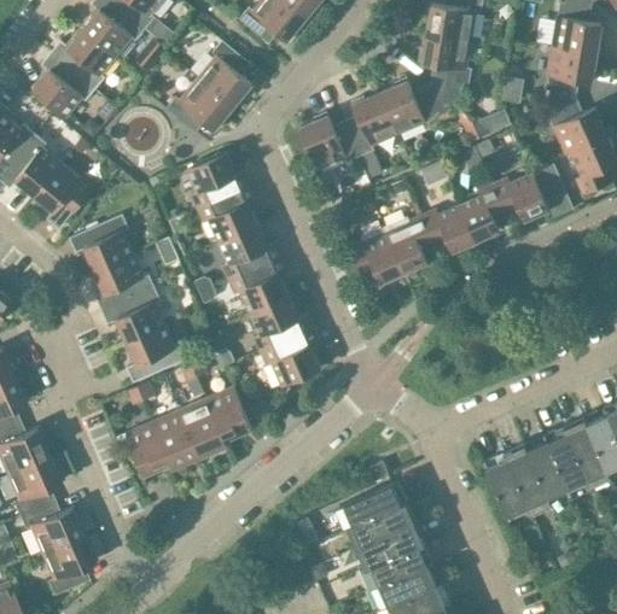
[(144,29),(108,0),(93,0),(89,5),(98,11),(82,29),(115,56),(129,39),(134,42),(144,29)]
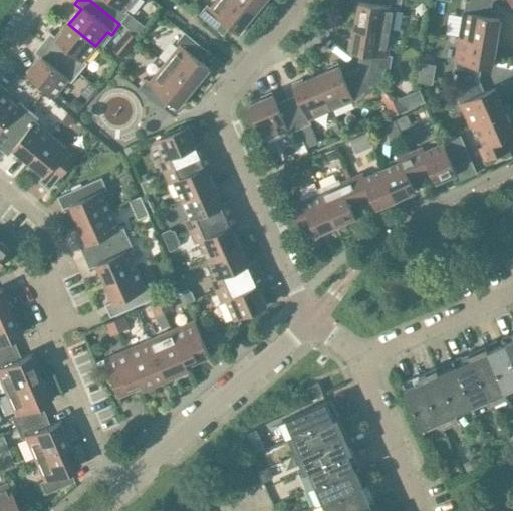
[(89,0),(119,24),(127,15),(123,12),(134,0),(89,0)]
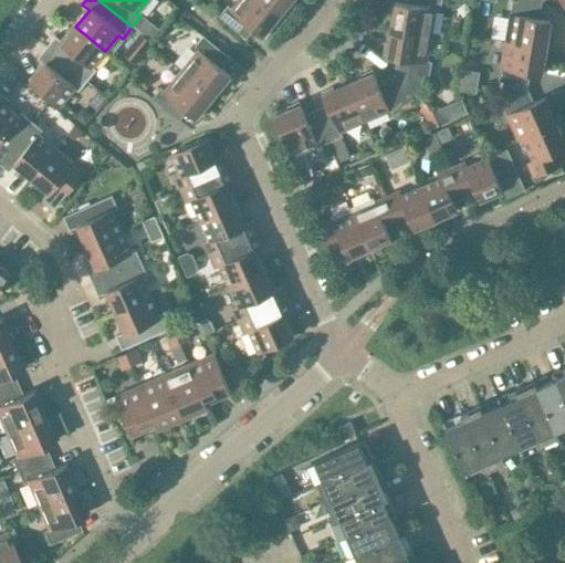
[(269,30),(279,18),(258,0),(239,0),(231,11),(227,8),(218,19),(240,38),(249,28),(263,40),(271,31),(269,30)]
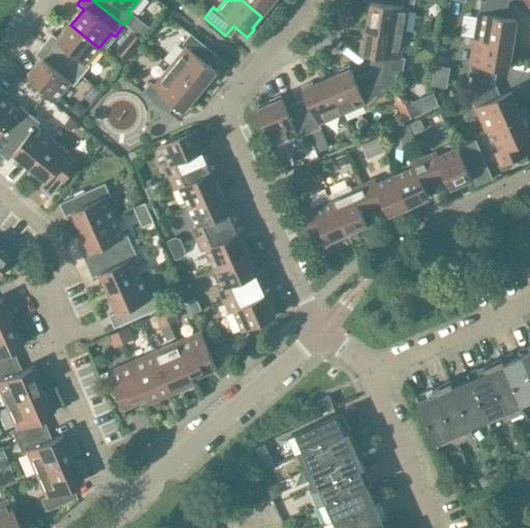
[(275,0),(242,0),(261,17),(275,0)]
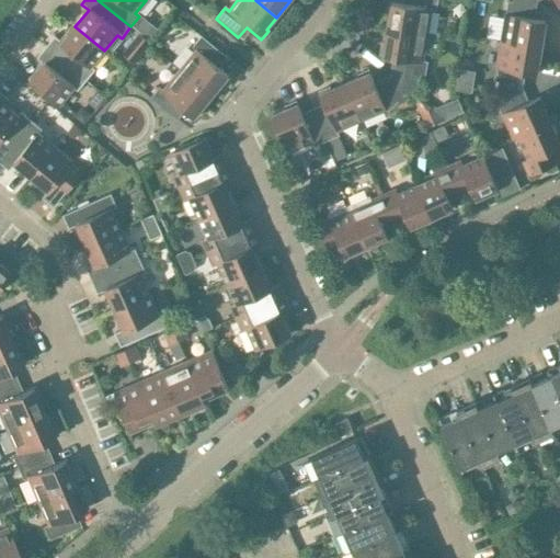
[(435,13),(437,0),(408,0),(407,8),(388,4),(386,15),(388,16),(386,32),(426,38),(431,12),(435,13)]
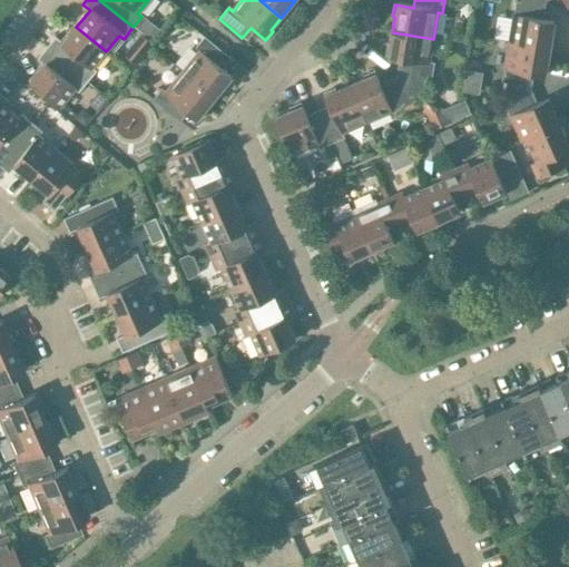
[(545,3),(540,0),(520,0),(520,5),(514,3),(512,17),(508,44),(549,51),(553,23),(541,21),(545,3)]
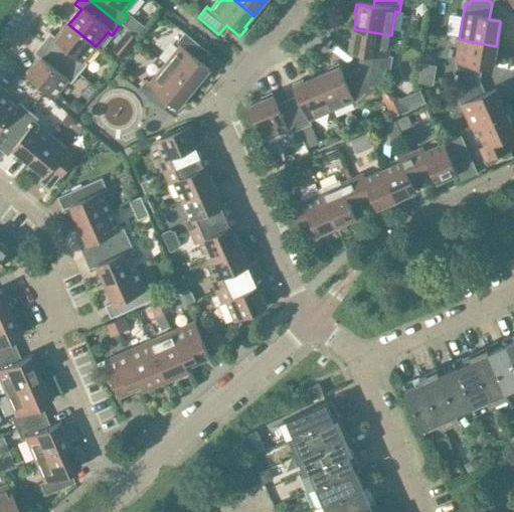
[(96,46),(68,24),(55,40),(49,35),(41,44),(78,74),(87,65),(82,62),(96,46)]
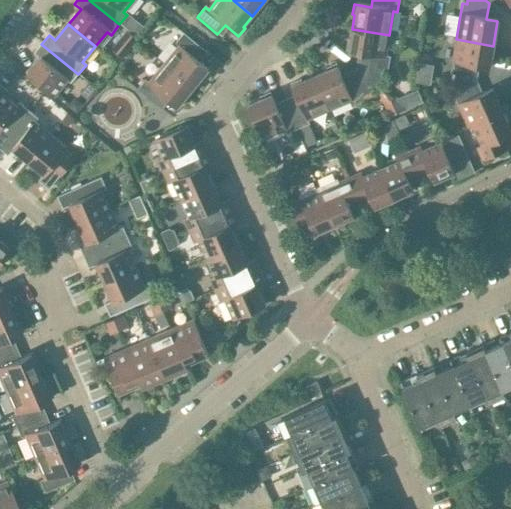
[(385,58),(389,35),(352,29),(350,42),(347,42),(345,52),(363,55),(360,75),(379,90),(382,71),(387,72),(389,58),(385,58)]
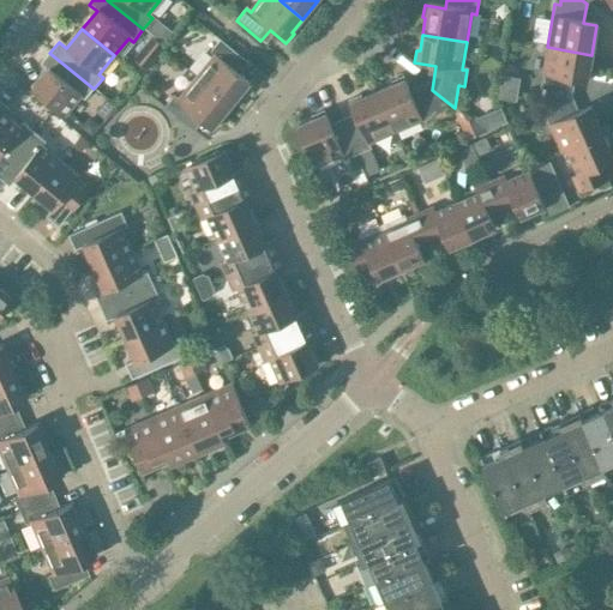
[(214,58),(196,79),(230,108),(241,95),(244,96),(251,86),(235,73),(244,62),(220,42),(210,54),(214,58)]
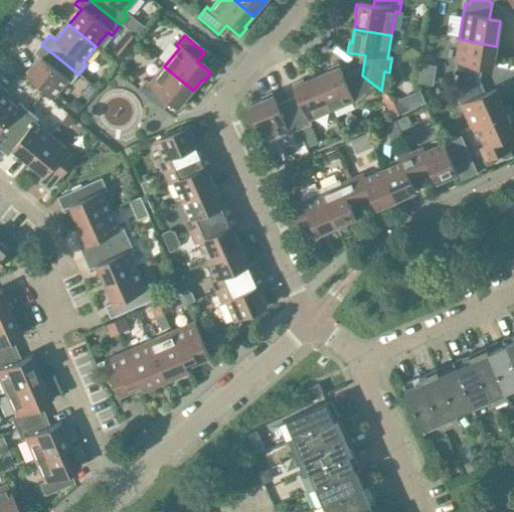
[(492,70),(496,46),(459,39),(455,64),(453,75),(458,76),(456,86),(479,83),(478,81),(480,68),(492,70)]
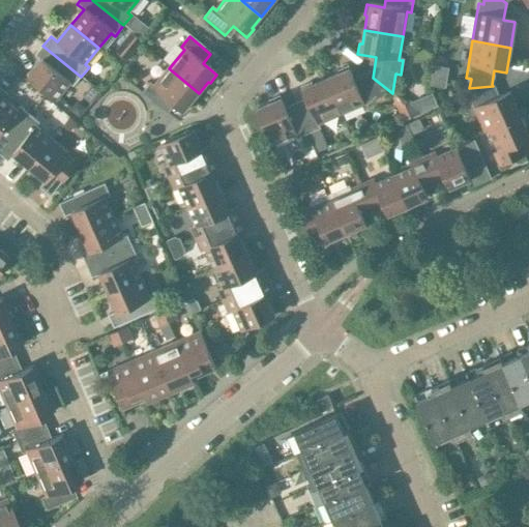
[(81,77),(42,46),(34,56),(40,61),(27,78),(55,100),(68,85),(72,88),(81,77)]
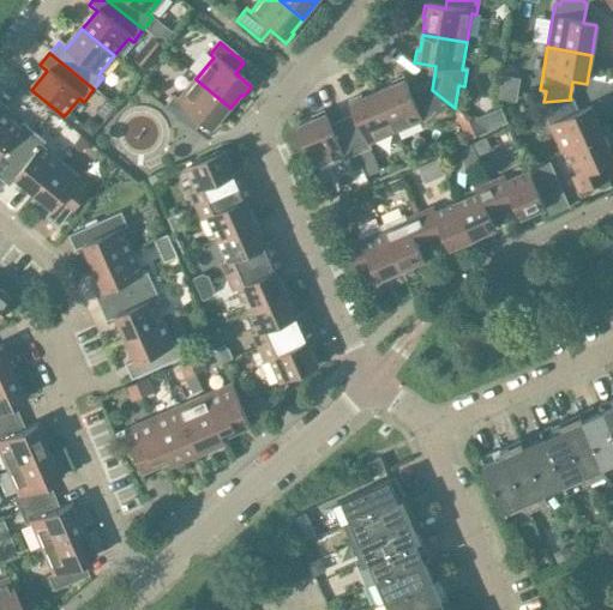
[(230,108),(196,79),(178,101),(174,97),(164,109),(188,130),(197,119),(214,132),(222,122),(220,120),(230,108)]
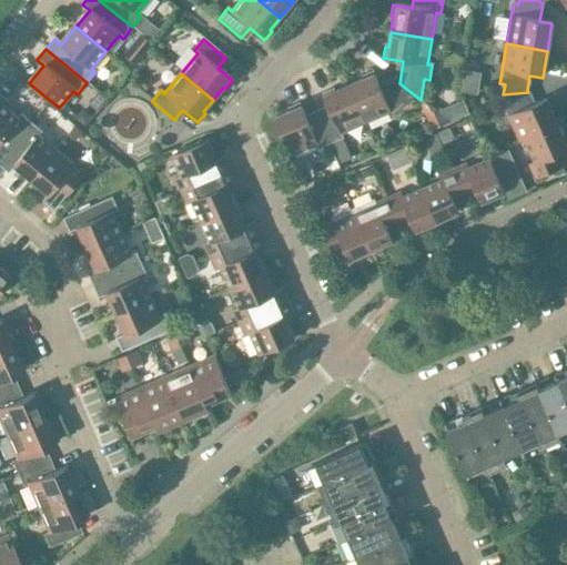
[(402,109),(421,100),(400,83),(380,91),(372,73),(361,78),(362,81),(348,87),(365,124),(388,114),(391,119),(404,113),(402,109)]
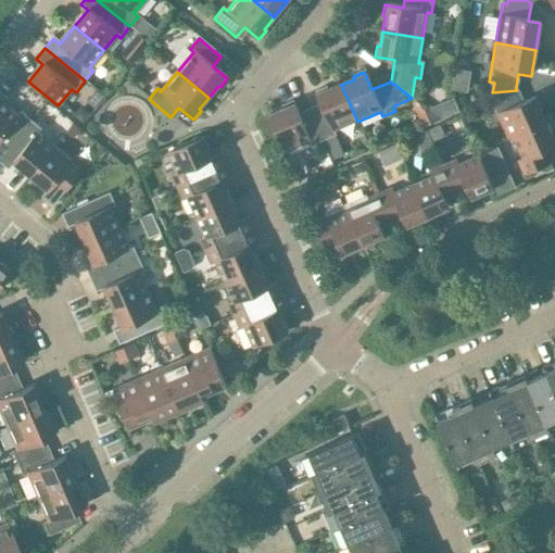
[(357,122),(341,85),(327,91),(326,89),(315,93),(323,111),(312,115),(324,142),(335,137),(333,133),(357,122)]
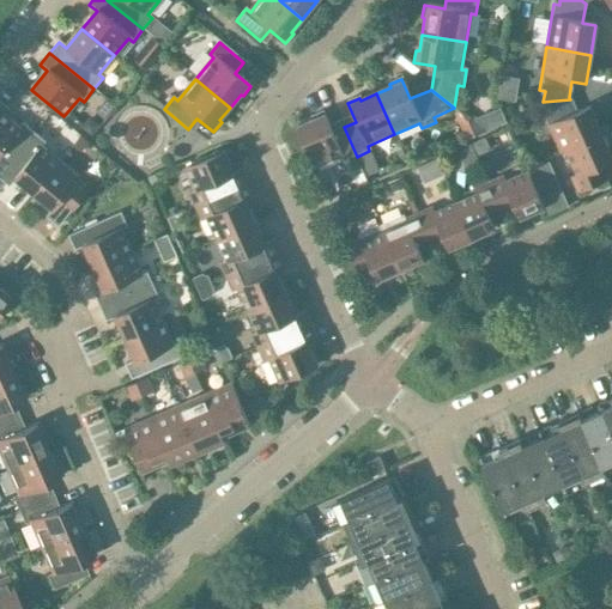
[(576,114),(570,99),(543,102),(547,111),(543,114),(549,126),(547,127),(561,156),(565,153),(601,136),(588,108),(576,114)]
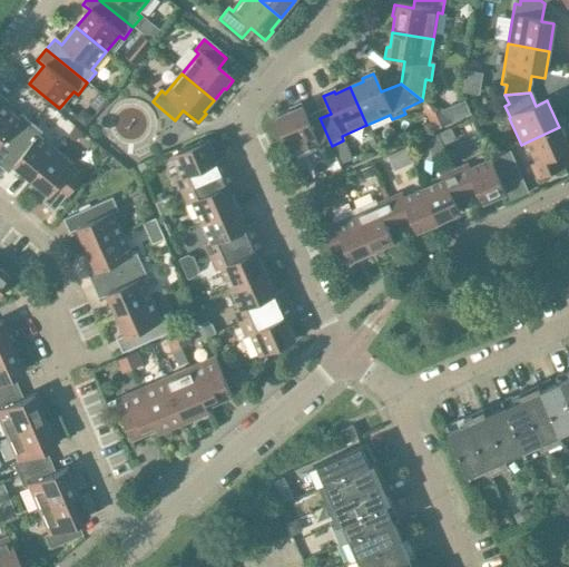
[(0,163),(31,125),(20,116),(17,120),(3,109),(8,104),(0,97),(0,163)]
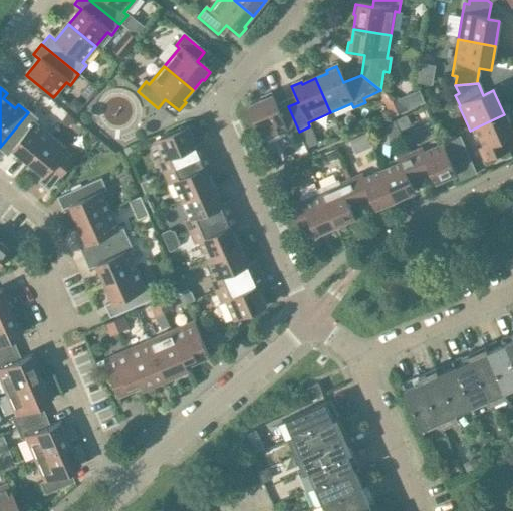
[(299,132),(288,106),(277,111),(270,95),(260,99),(261,101),(248,107),(263,142),(285,132),(287,136),(299,132)]
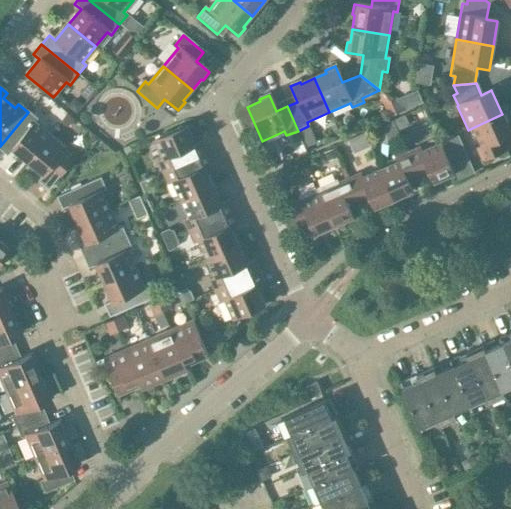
[(28,164),(50,137),(34,124),(37,120),(28,112),(0,146),(0,151),(7,157),(12,151),(28,164)]
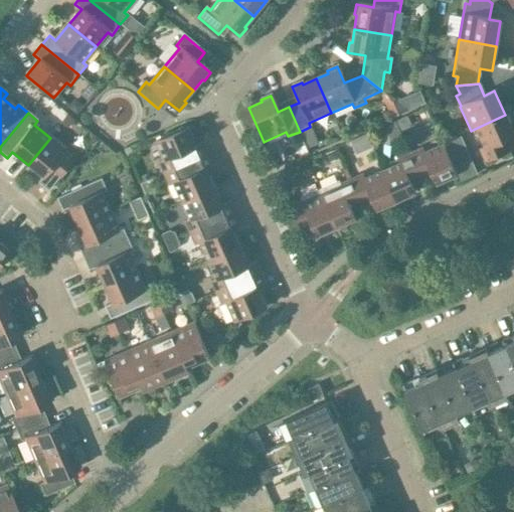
[(513,136),(513,135),(505,115),(475,129),(484,148),(479,150),(485,163),(509,153),(504,141),(513,136)]
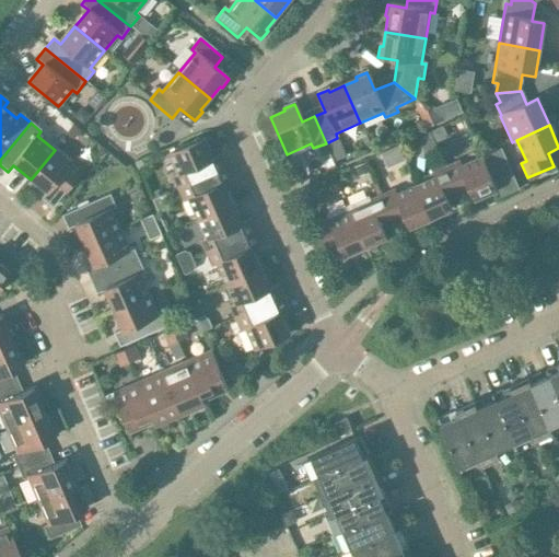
[(204,139),(169,154),(177,175),(172,177),(178,190),(226,170),(220,157),(212,160),(204,139)]
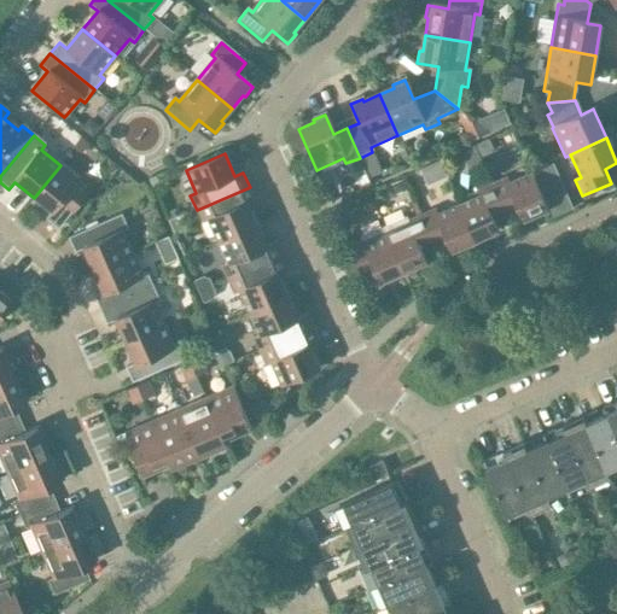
[(79,180),(60,165),(34,198),(52,212),(45,221),(58,231),(94,186),(82,176),(79,180)]
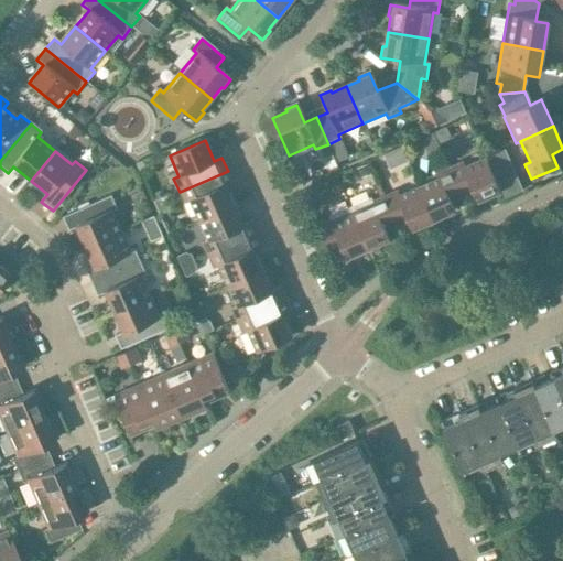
[(462,164),(450,169),(462,196),(473,192),(477,203),(499,193),(485,160),(464,169),(462,164)]
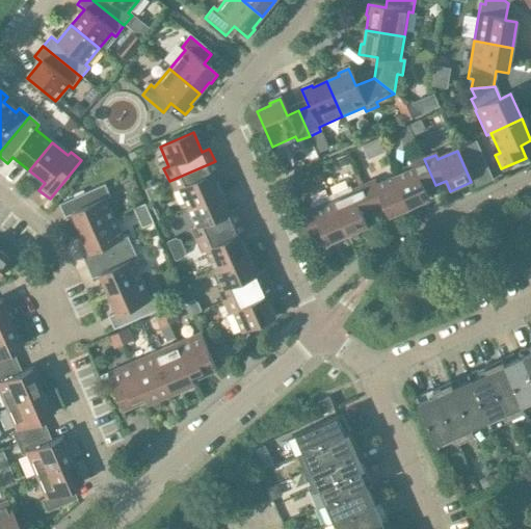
[(424,190),(435,185),(424,159),(412,165),(414,169),(395,177),(409,209),(428,200),(424,190)]
